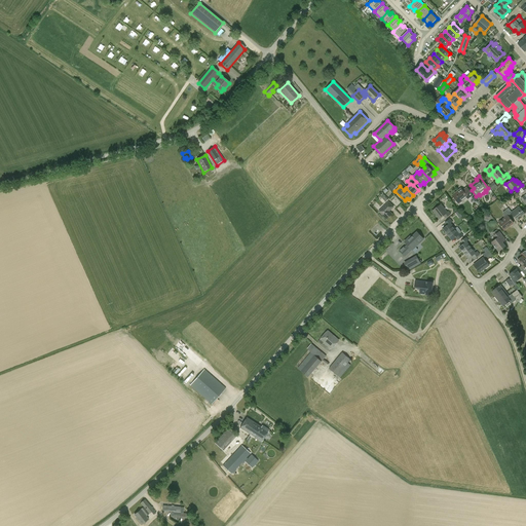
[(473,195),(466,187),(462,190),(461,188),(452,196),(458,204),(466,198),(467,199),(473,195)]
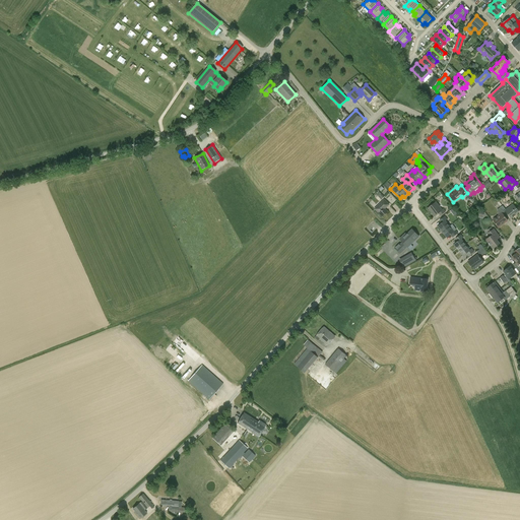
[(378,190),(376,192),(382,199),(384,197),(379,191),(378,190)]
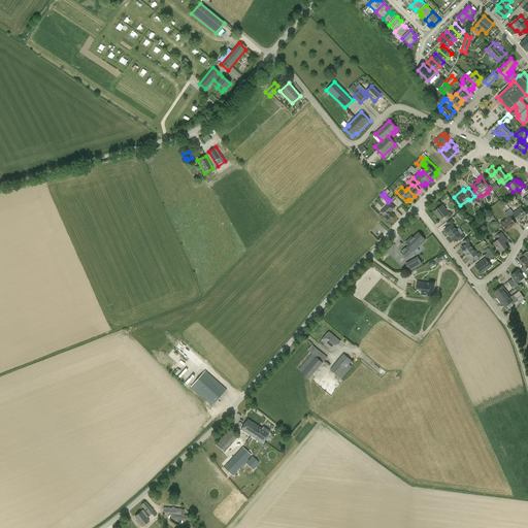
[(391,212),(395,208),(390,203),(380,212),(388,220),(393,215),(391,212)]
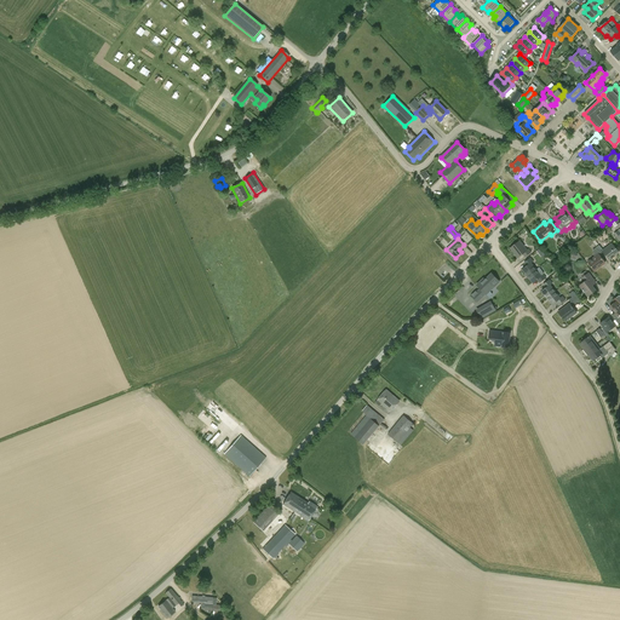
[(517,258),(522,254),(524,258),(532,253),(528,248),(527,251),(520,241),(510,248),(517,258)]
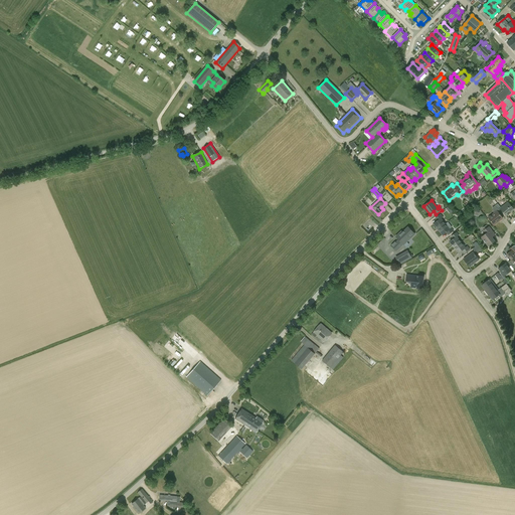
[(508,202),(501,208),(498,204),(495,206),(496,206),(499,210),(501,209),(506,216),(514,210),(508,202)]
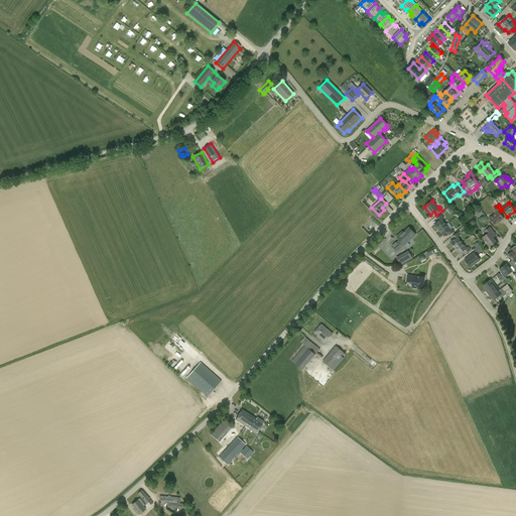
[(504,220),(498,212),(500,211),(497,207),(496,207),(493,209),(495,211),(494,212),(495,214),(489,219),(495,226),(504,220)]
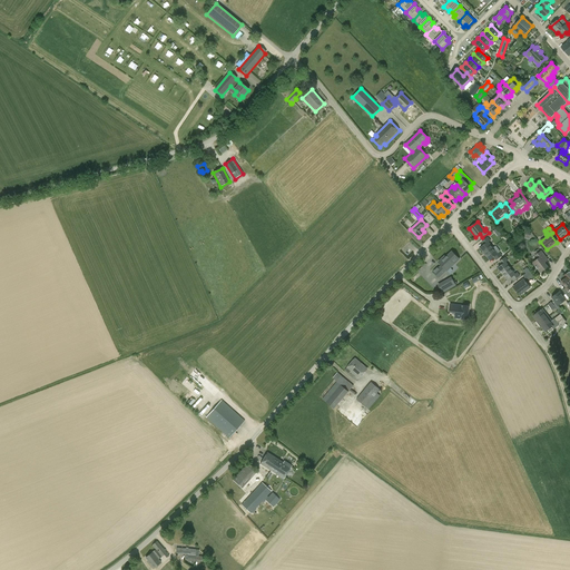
[(492,248),(488,243),(491,241),(488,237),(481,242),(484,245),(480,248),(484,254),(492,248)]
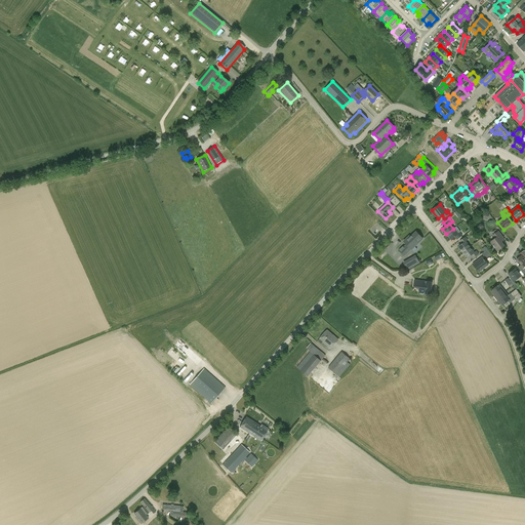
[(460,232),(457,234),(453,229),(446,234),(451,240),(454,237),(456,240),(462,236),(460,232)]
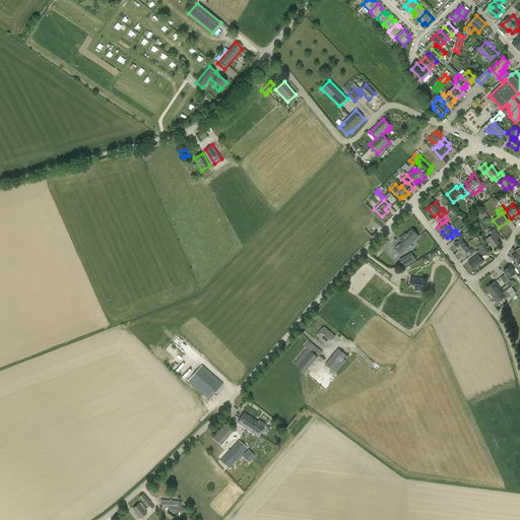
[(494,230),(493,230),(492,228),(486,231),(491,237),(485,240),(493,249),(500,244),(497,241),(500,238),(494,230)]
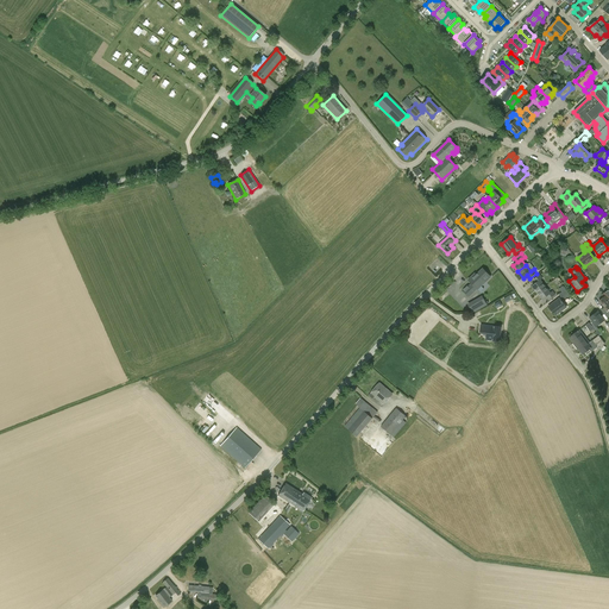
[(469,297),(477,289),(477,290),(490,277),(483,269),(475,277),(472,276),(468,281),(471,283),(469,286),(468,284),(463,290),(469,297)]
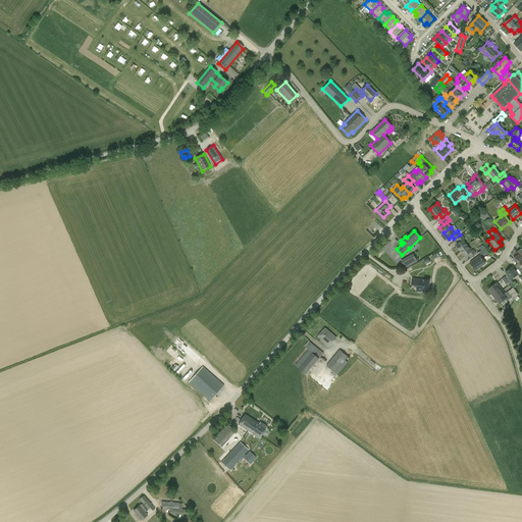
[(467,246),(463,241),(465,239),(463,236),(457,240),(459,243),(456,246),(460,252),(467,246)]
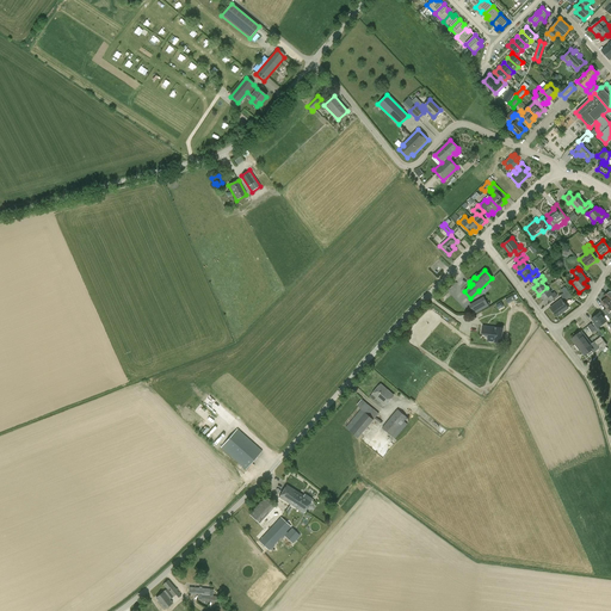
[(554,292),(551,294),(547,288),(538,295),(544,301),(548,298),(550,301),(557,296),(554,292)]
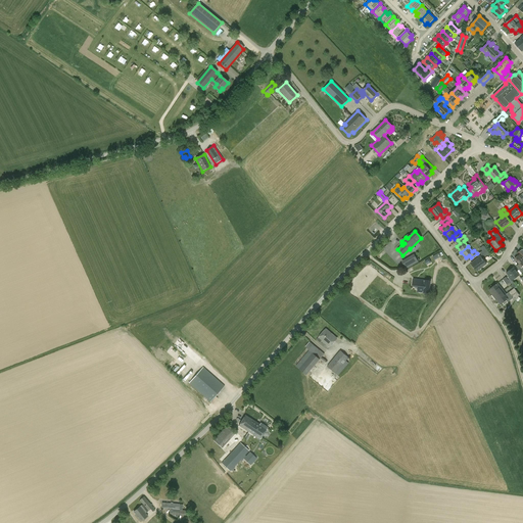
[(486,265),(482,258),(489,253),(485,248),(480,252),(481,255),(471,264),(477,272),(486,265)]
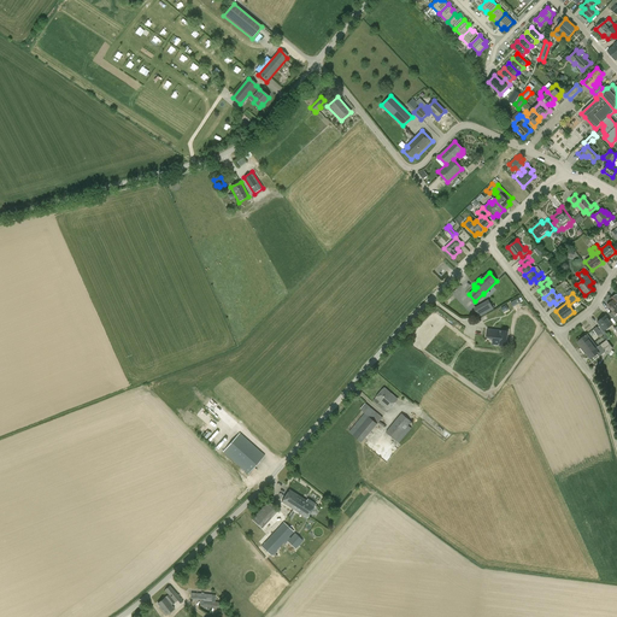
[(477,307),(474,310),(477,315),(479,318),(481,317),(486,313),(493,310),(488,301),(477,307)]
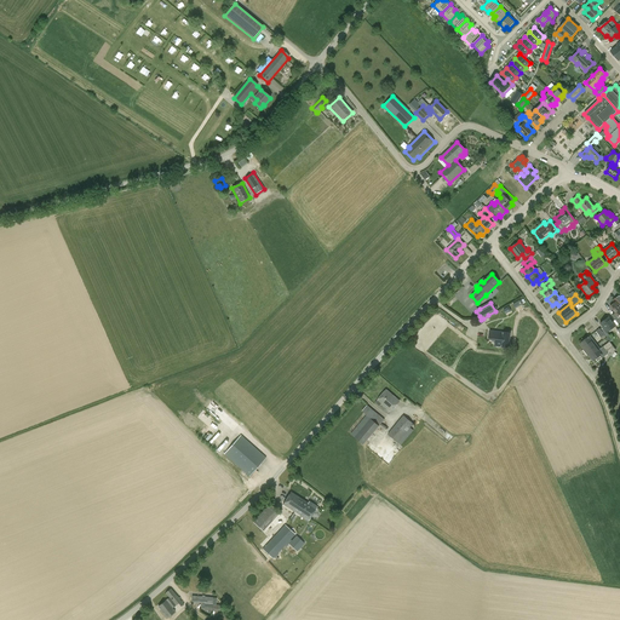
[(602,328),(603,331),(602,332),(606,338),(609,342),(612,339),(607,333),(615,327),(608,317),(600,323),(603,327),(602,328)]
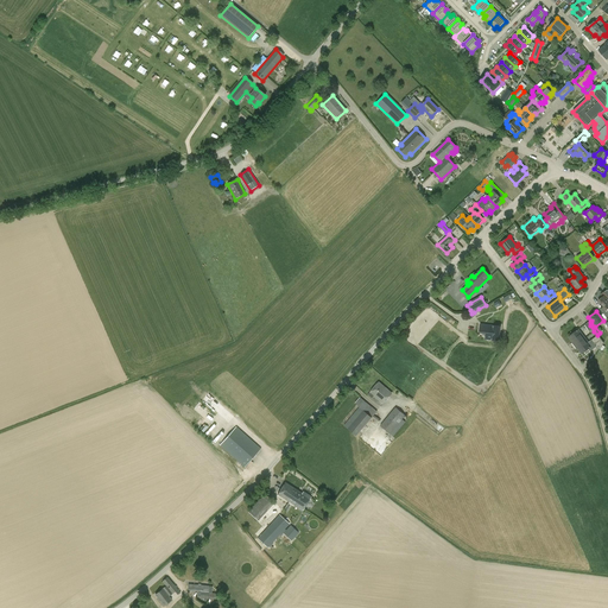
[(594,331),(590,325),(588,322),(584,325),(590,334),(594,331)]
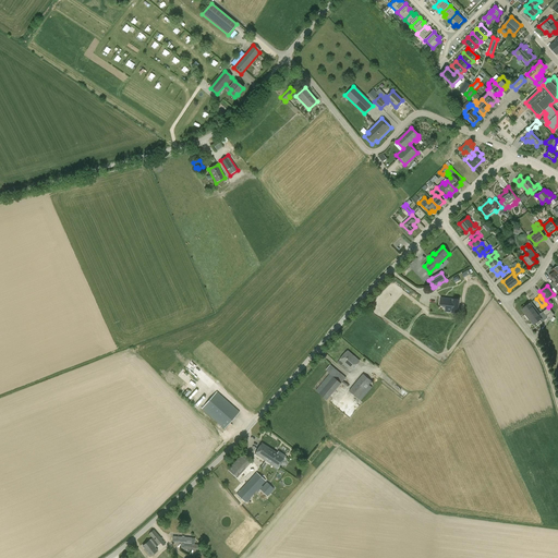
[(445,312),(451,313),(458,314),(459,300),(452,299),(440,298),(439,305),(446,306),(445,312)]
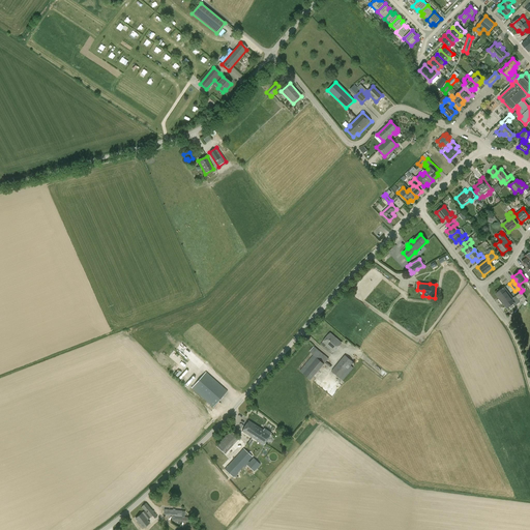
[(495,294),(501,301),(509,295),(504,288),(495,294)]
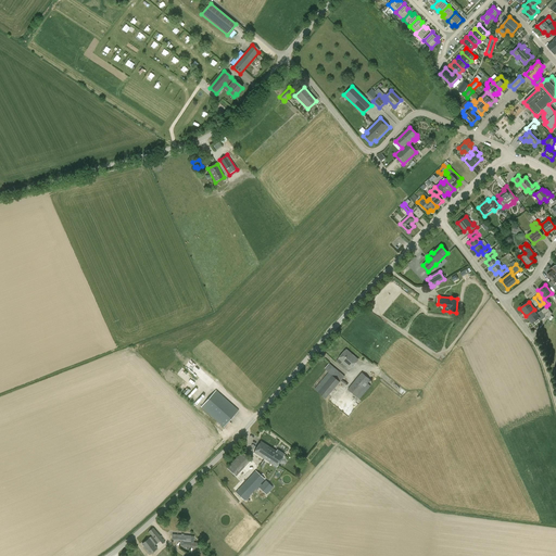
[(541,317),(543,315),(547,320),(552,314),(546,306),(538,313),(534,310),(526,316),(532,324),(534,323),(535,324),(540,321),(539,319),(541,317)]
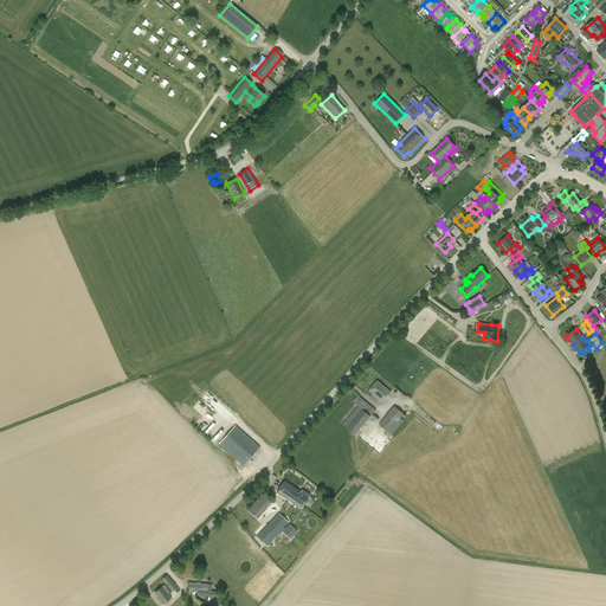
[(378,381),(368,392),(367,394),(371,398),(373,395),(381,403),(391,393),(378,381)]
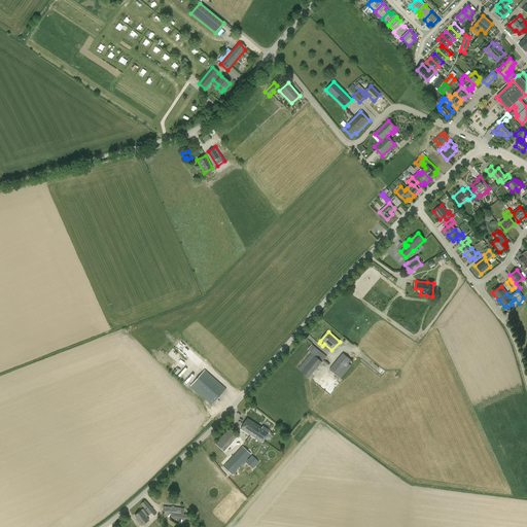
[(309,379),(326,357),(312,345),(308,350),(310,352),(311,353),(297,370),(309,379)]
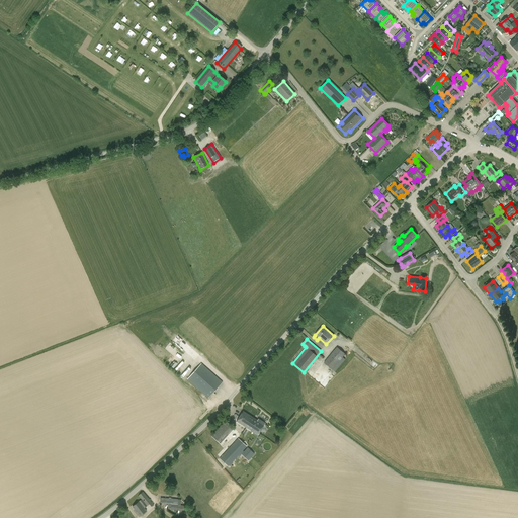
[(343,357),(345,354),(337,347),(324,363),(332,370),(335,372),(345,360),(343,357)]
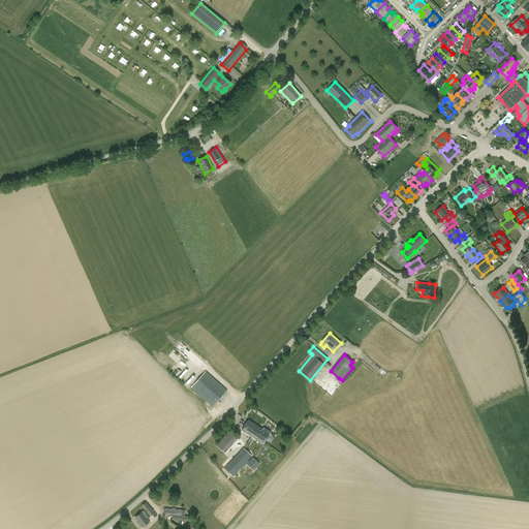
[(213,407),(227,391),(206,371),(191,387),(213,407)]
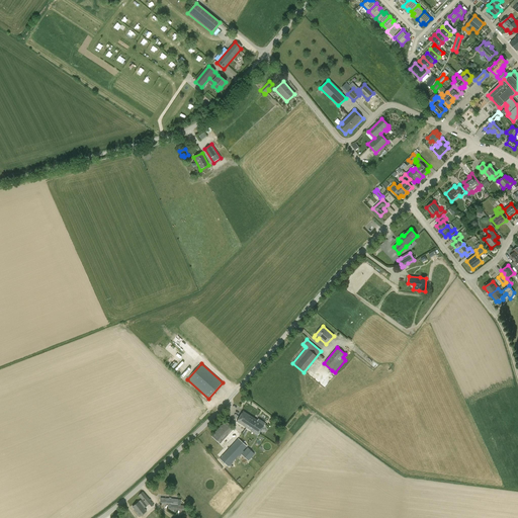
[(254,433),(254,432),(258,435),(265,423),(258,419),(257,421),(243,412),(236,422),(254,433)]
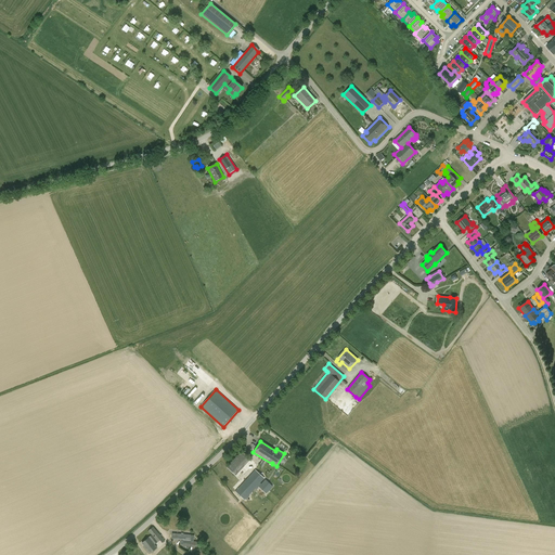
[(235,476),(250,460),(241,451),(227,467),(235,476)]
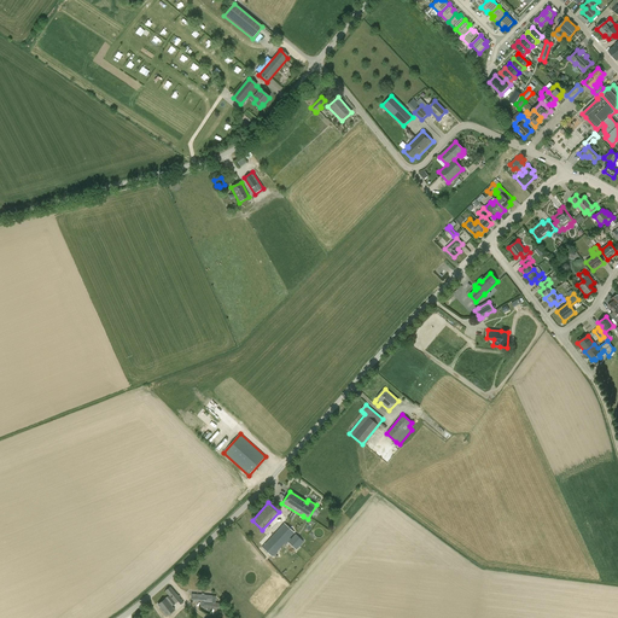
[(262,547),(261,547),(272,557),(273,557),(277,552),(284,543),(290,537),(293,532),(284,523),(262,547)]
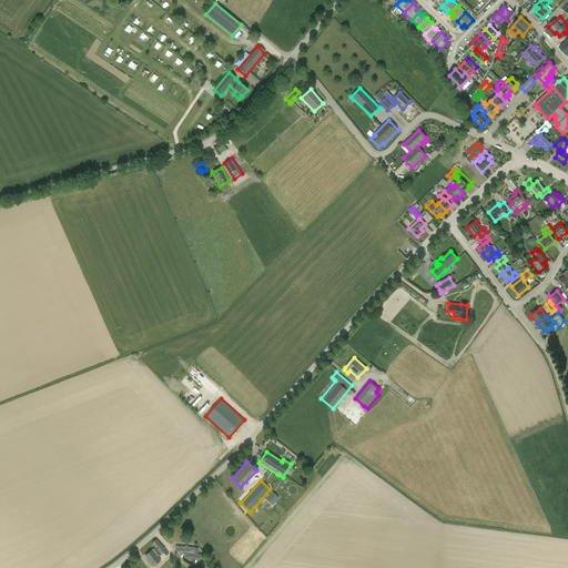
[(267,495),(264,498),(272,506),(276,500),(272,497),(274,495),(270,492),(267,495)]
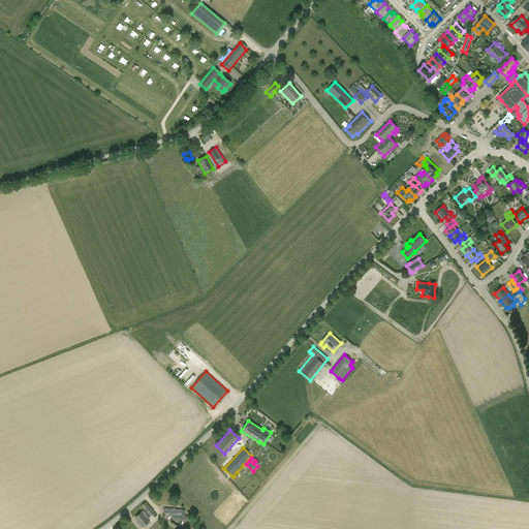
[(149,523),(147,520),(154,514),(146,503),(142,506),(145,510),(134,518),(143,527),(149,523)]
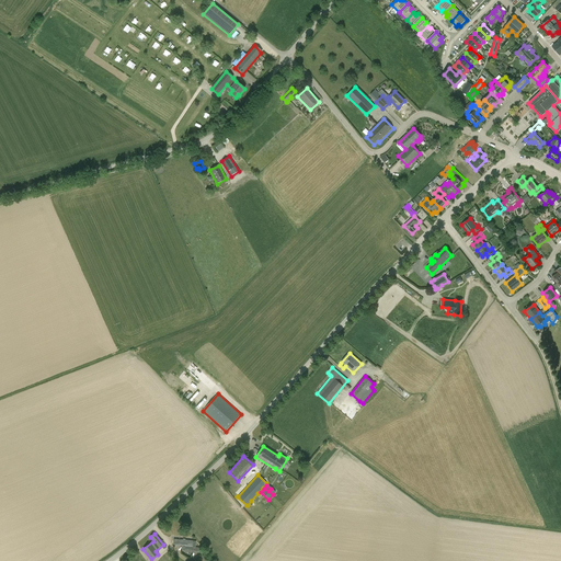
[(193,541),(173,539),(173,546),(185,547),(183,547),(182,550),(185,551),(184,552),(187,552),(187,553),(192,554),(192,552),(197,553),(198,548),(195,547),(195,546),(193,545),(193,541)]
